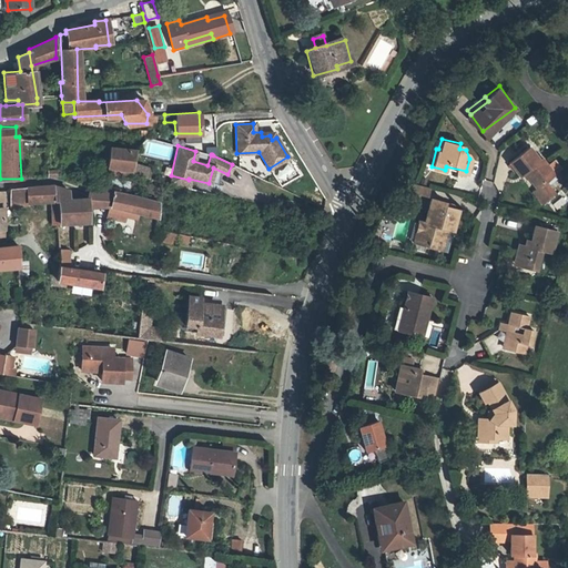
[(537,159),(527,145),(508,160),(518,173),(523,170),(535,186),(530,190),(538,201),(550,192),(543,181),(553,173),(560,168),(553,158),(545,163),(540,156),(537,159)]
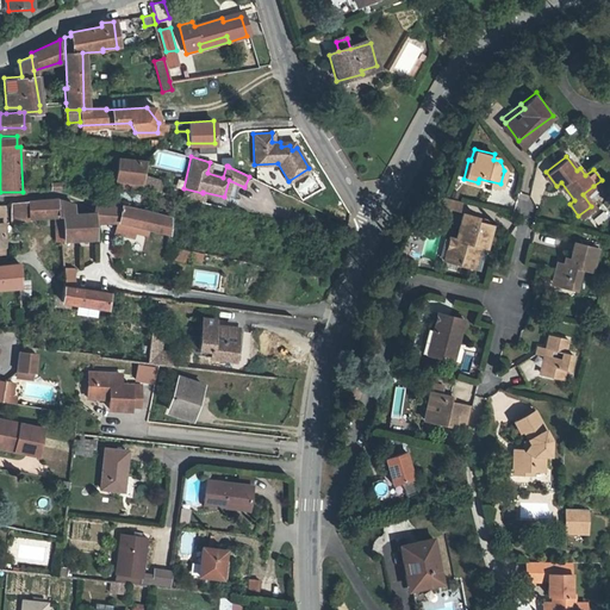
[(117,159),(114,179),(141,184),(141,178),(144,162),(117,159)]
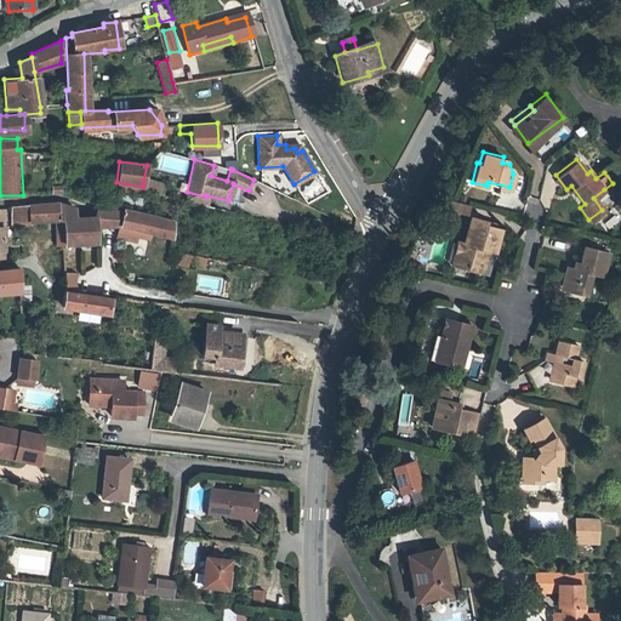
[(163,184),(143,181),(143,187),(142,191),(160,195),(163,184)]
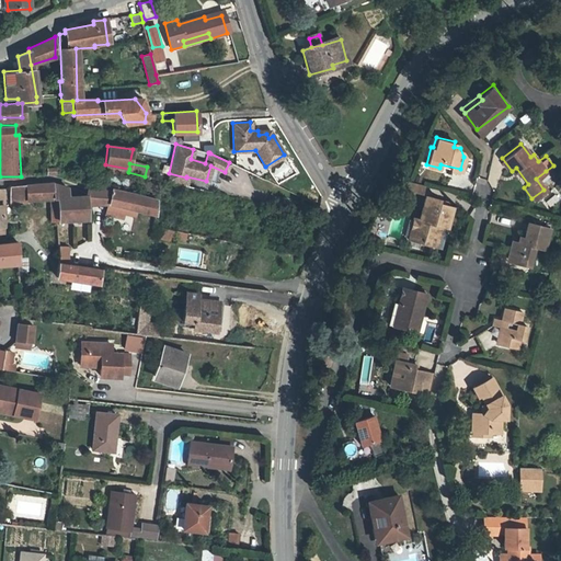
[(186,178),(169,173),(167,182),(184,186),(186,178)]
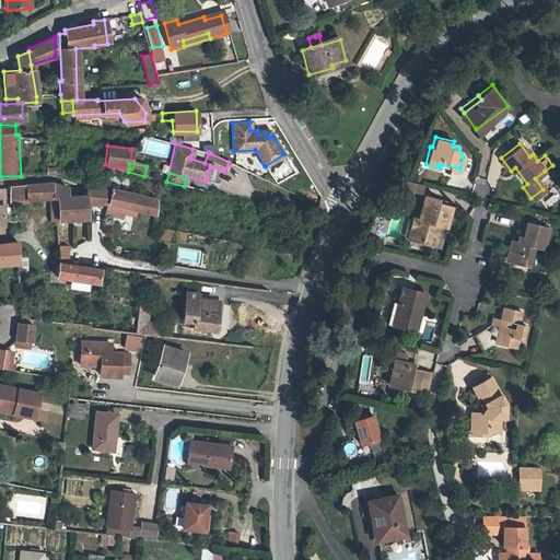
[(403,187),(421,191),(423,183),(406,178),(403,187)]
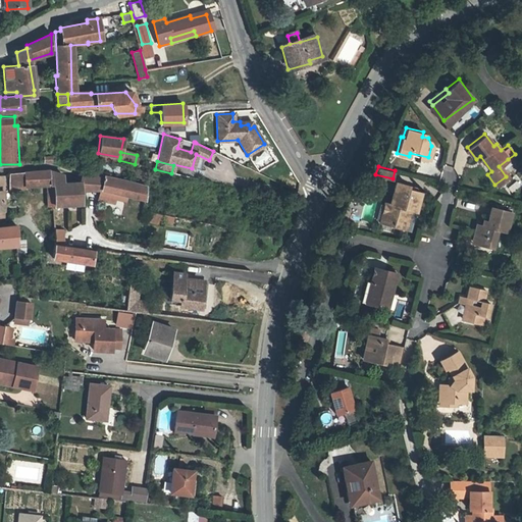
[(83,183),(82,190),(101,190),(103,175),(83,171),(83,183)]
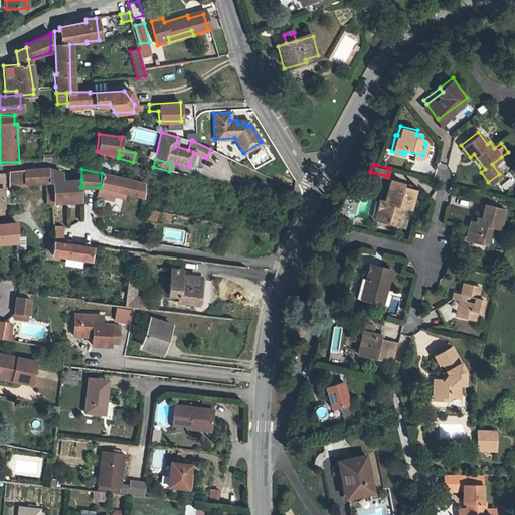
[(49,170),(8,171),(8,187),(45,186),(46,206),(53,205),(80,201),(80,187),(81,180),(61,180),(61,172),(57,171),(49,170)]
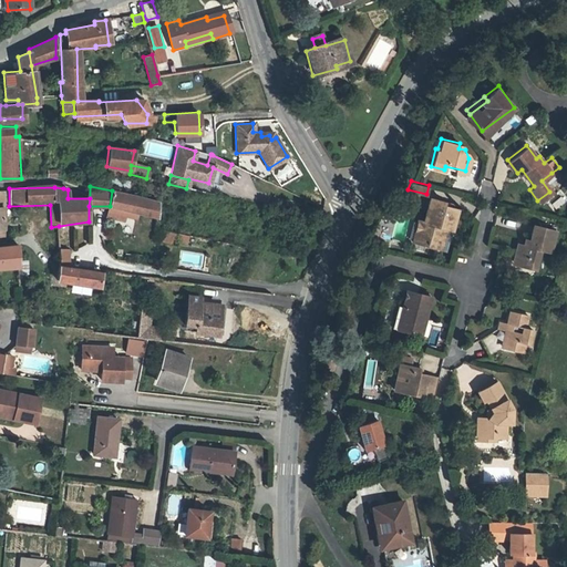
[(157,200),(112,191),(110,206),(109,215),(125,217),(126,213),(137,214),(138,212),(156,215),(157,200)]
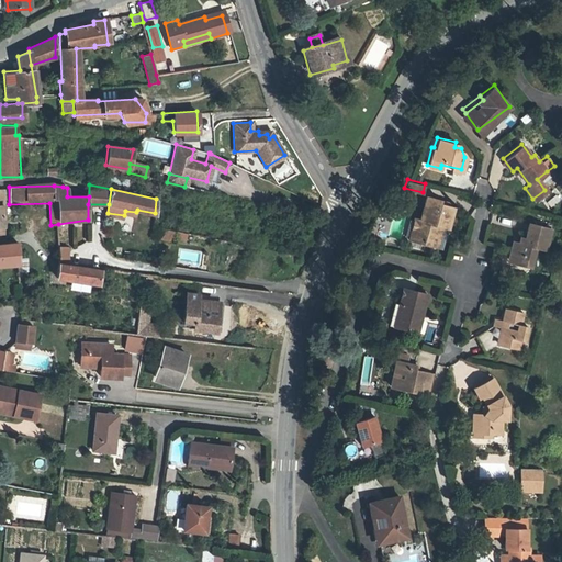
[(437,226),(437,223),(445,225),(450,205),(440,202),(439,204),(437,204),(438,199),(426,195),(419,217),(418,217),(414,215),(407,237),(422,240),(423,236),(437,239),(439,231),(437,226)]
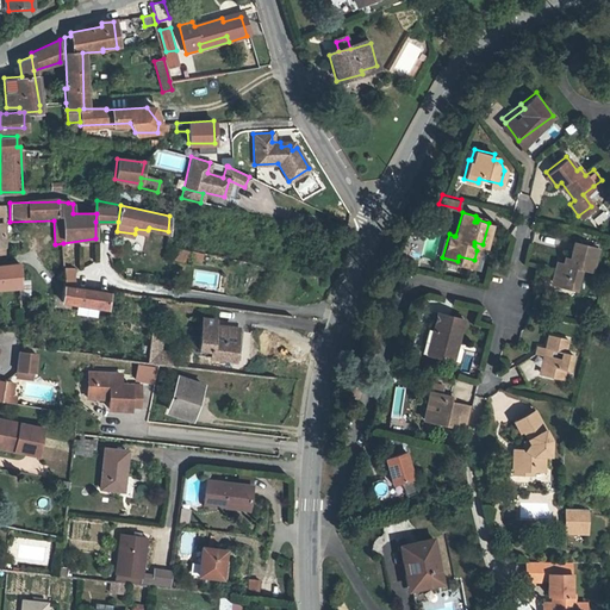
[(595,249),(571,243),(567,261),(565,267),(559,265),(556,265),(554,277),(558,278),(555,286),(574,291),(579,271),(590,273),(595,249)]
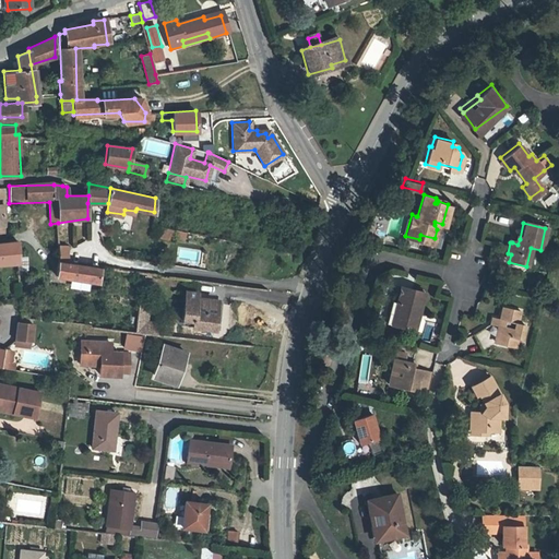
[(187,232),(158,226),(158,236),(175,239),(176,235),(186,237),(187,232)]
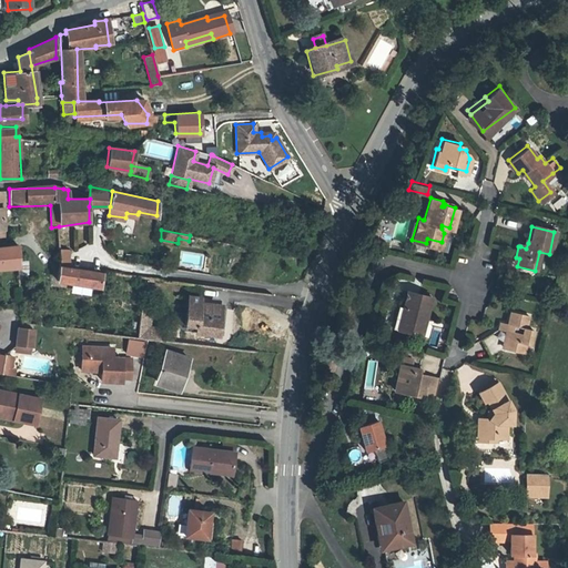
[(426,243),(440,247),(442,242),(427,239),(426,243)]
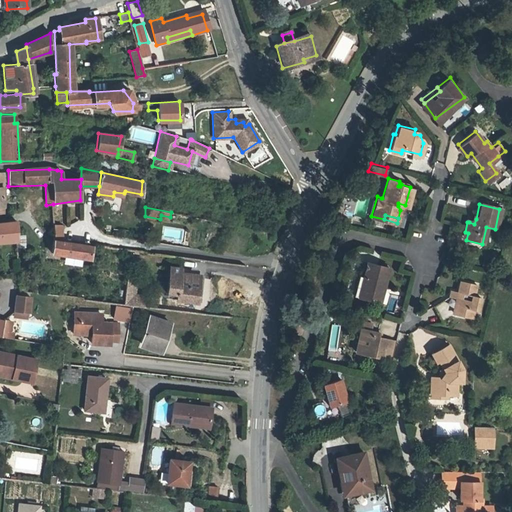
[(0,240),(16,240),(16,221),(0,222),(0,240)]
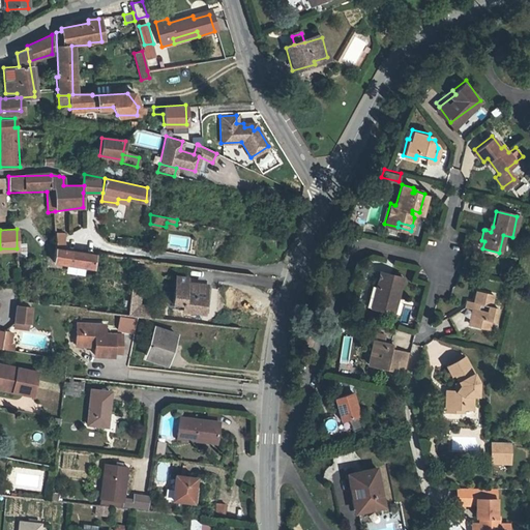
[(26,243),(18,243),(18,256),(26,256),(26,243)]
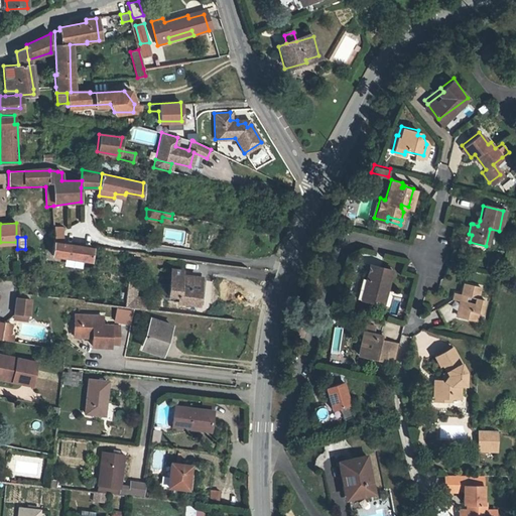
[(93,247),(53,242),(54,256),(91,261),(93,247)]
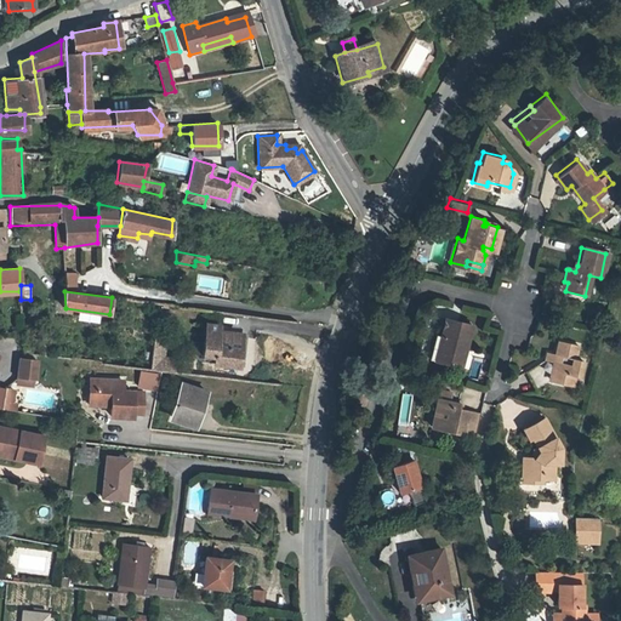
[(438,332),(429,358),(461,366),(472,323),(446,317),(442,334),(438,332)]
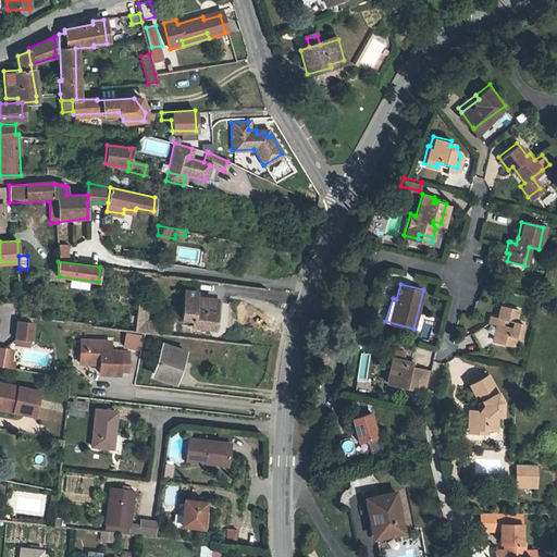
[(198,292),(185,289),(182,319),(194,320),(193,325),(213,327),(215,302),(197,299),(198,292)]
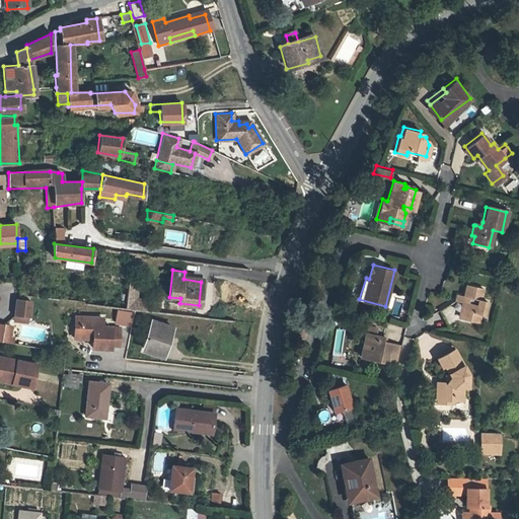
[(127,308),(137,309),(138,284),(128,283),(127,308)]
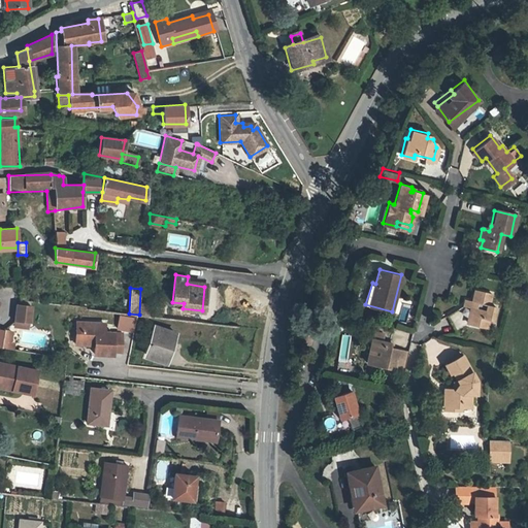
[(464,323),(485,328),(487,321),(490,321),(494,306),(488,305),(491,295),(473,291),(470,301),(463,299),(462,305),(448,312),(455,328),(464,323)]
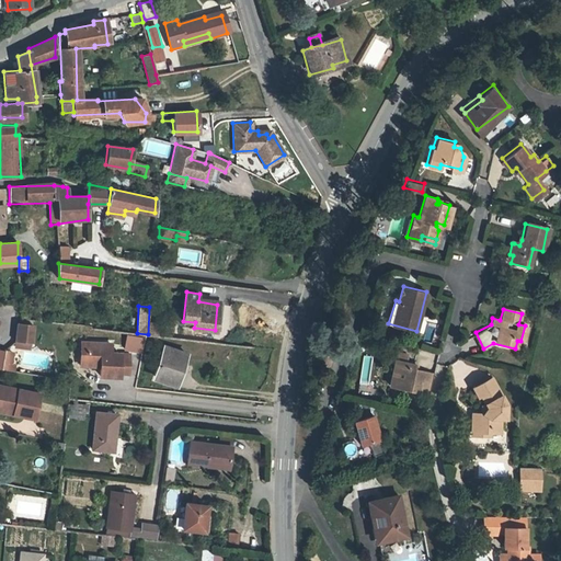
[(436,322),(427,321),(424,340),(432,341),(436,322)]
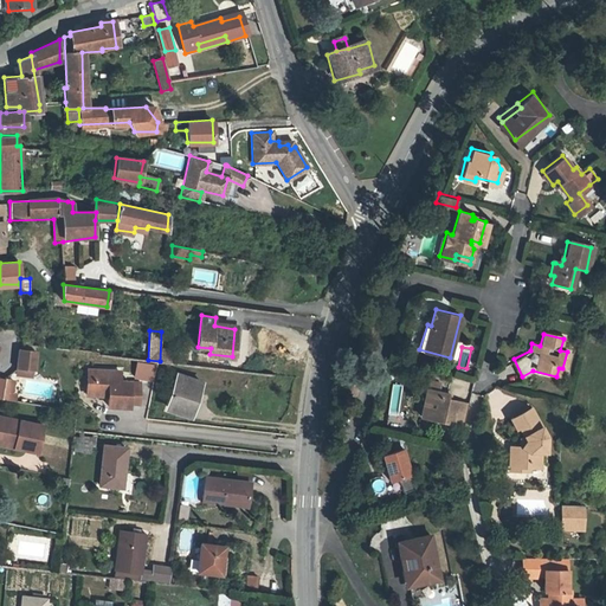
[(36,352),(18,349),(15,375),(33,376),(36,352)]
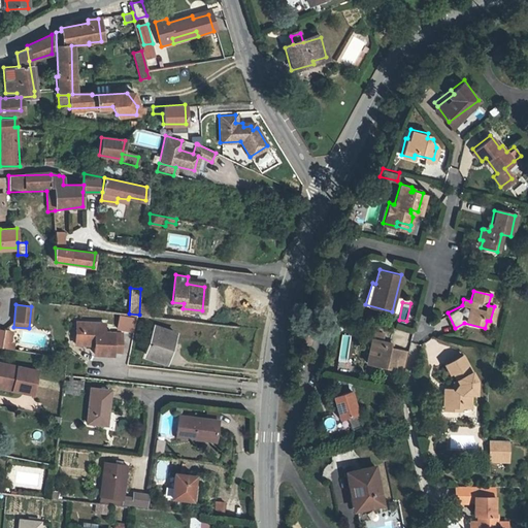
[(117,331),(134,332),(136,318),(119,316),(117,331)]
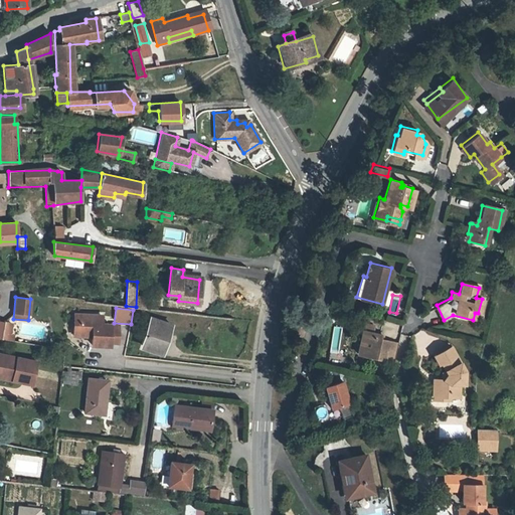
[(104,325),(105,316),(86,315),(86,323),(78,322),(77,337),(90,337),(90,334),(94,334),(93,346),(101,346),(101,344),(113,344),(114,325),(104,325)]
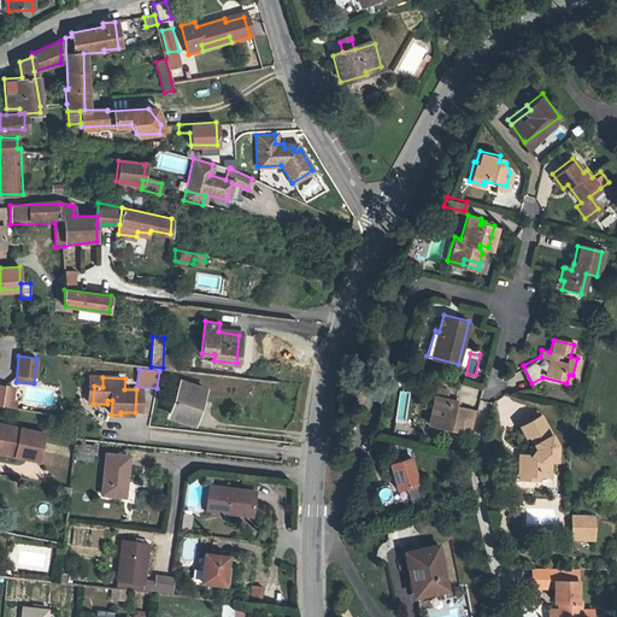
[(169,416),(194,424),(204,392),(180,385),(169,416)]
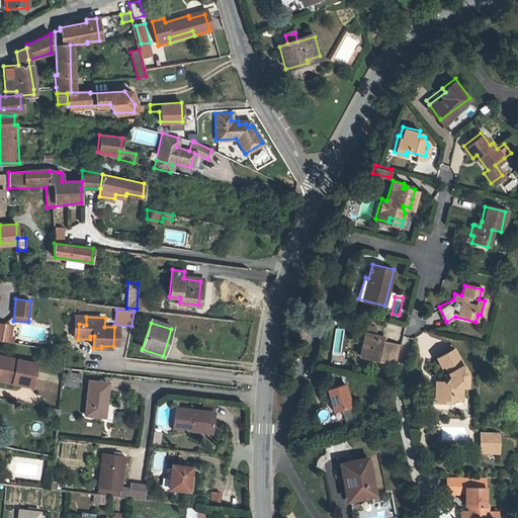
[(384,335),(365,331),(363,340),(370,342),(368,350),(361,348),(359,355),(396,363),(400,344),(382,340),(384,335)]
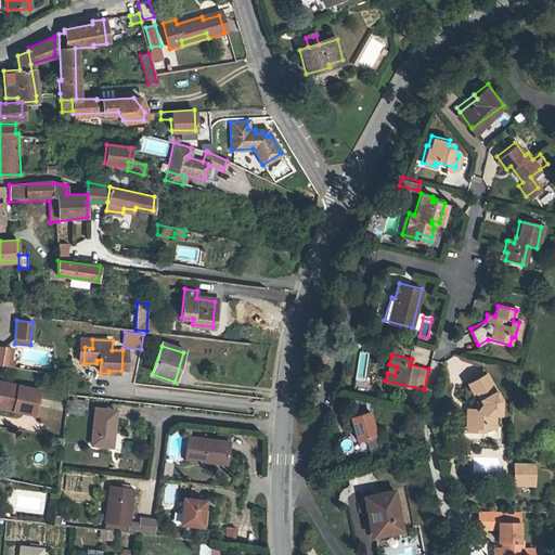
[(397,366),(389,364),(386,363),(384,373),(387,373),(395,375),(397,366)]
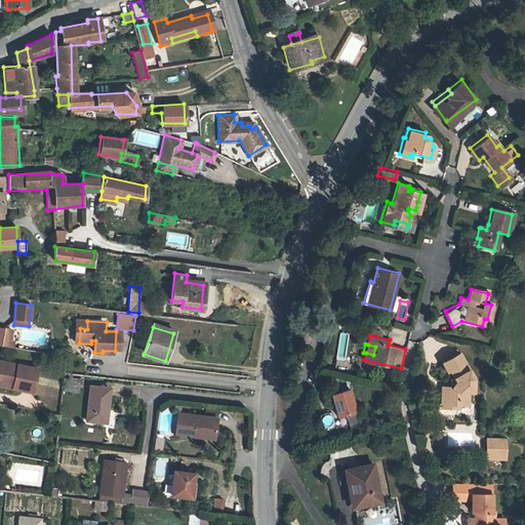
[(473,394),(474,379),(460,355),(443,364),(447,372),(451,370),(451,378),(451,384),(448,387),(438,387),(438,402),(444,408),(455,409),(455,406),(469,406),(470,393),(473,394)]
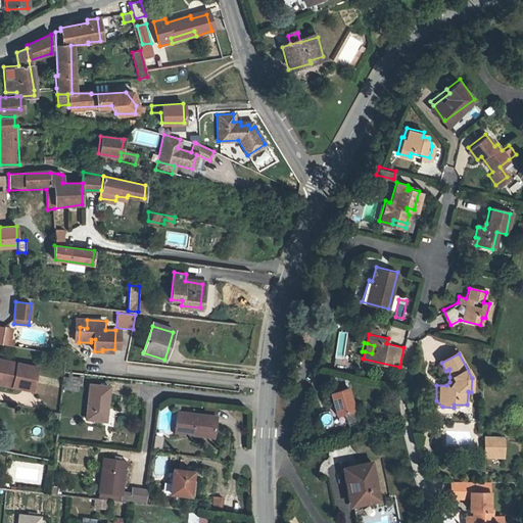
[(32,389),(37,366),(0,359),(0,378),(12,381),(11,386),(32,389)]
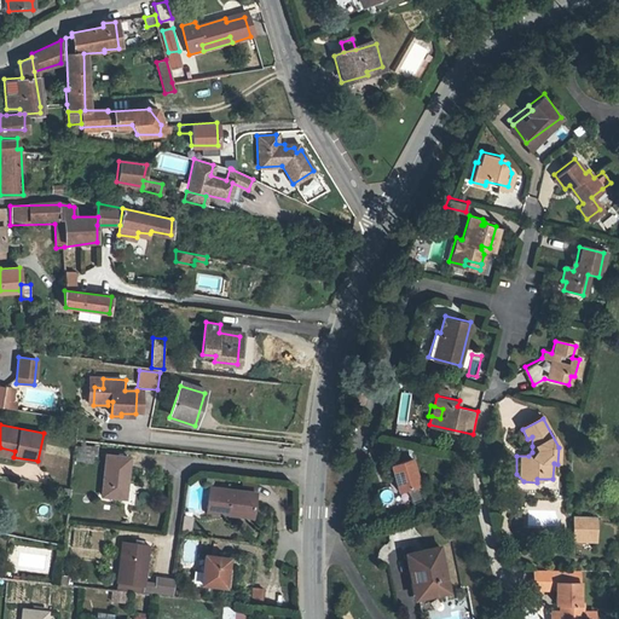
[(128,458),(105,456),(102,496),(123,499),(128,458)]
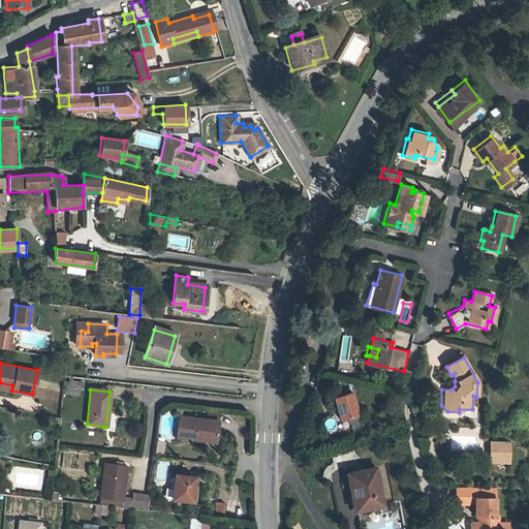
[(351,394),(335,398),(340,419),(358,415),(351,394)]
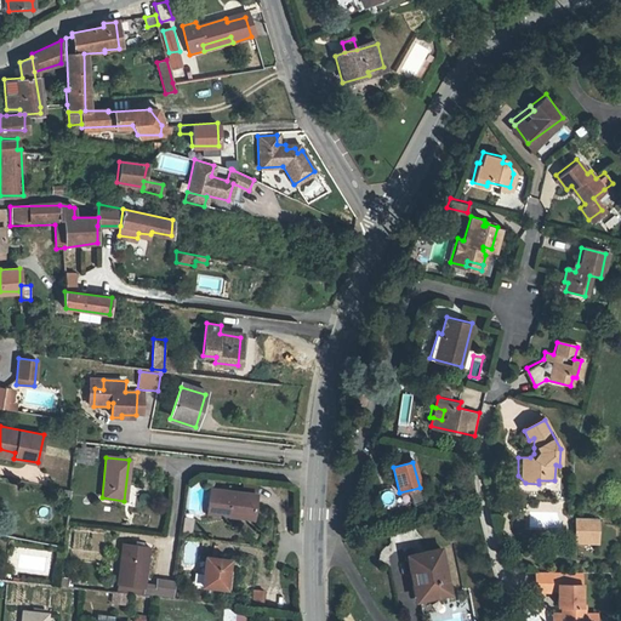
[(243,491),(256,493),(256,484),(243,483),(243,491)]
